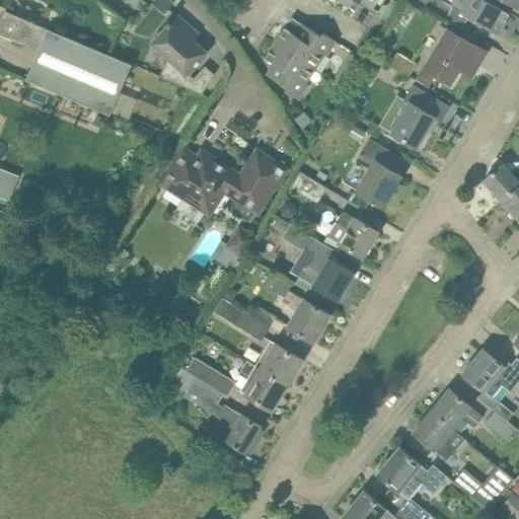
[(340,0),(356,10),(362,1),(373,8),(377,0),(340,0)]
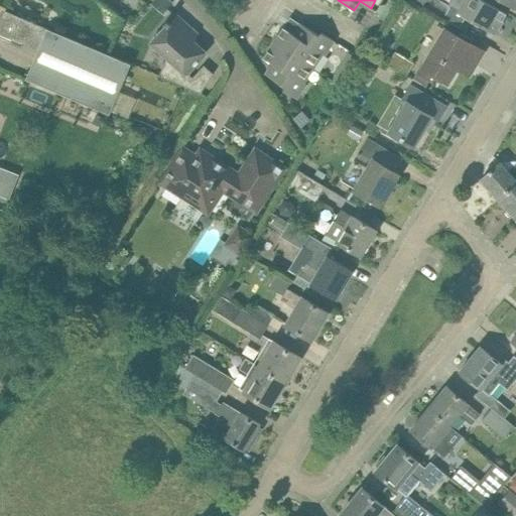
[(456,25),(462,14),(494,34),(507,13),(484,0),(440,0),(440,1),(438,0),(425,0),(422,5),(456,25)]
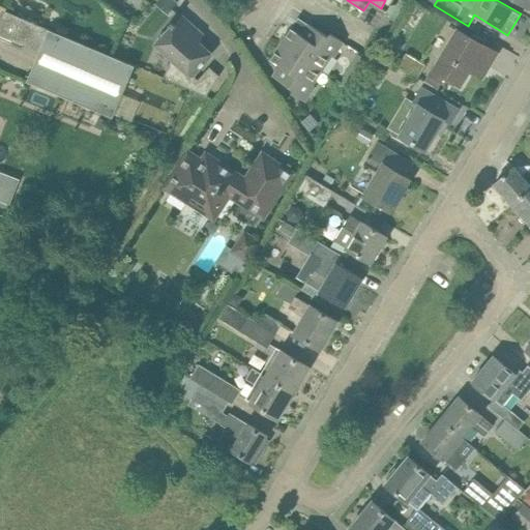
[(529,0),(513,0),(529,9),(529,6),(529,0)]
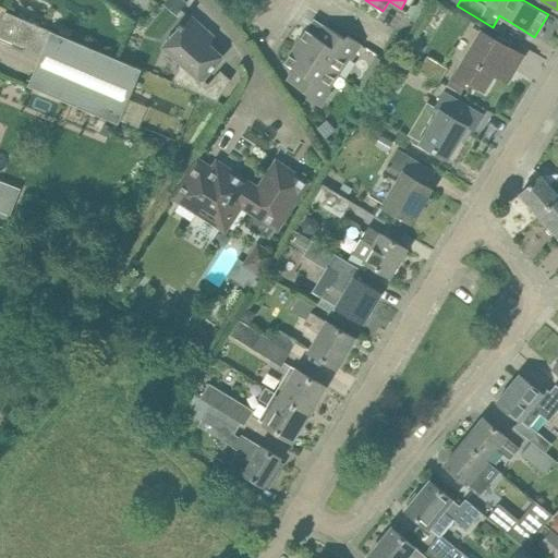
[(28,85),(119,123),(142,69),(5,11),(0,23),(0,37),(41,55),(28,85)]
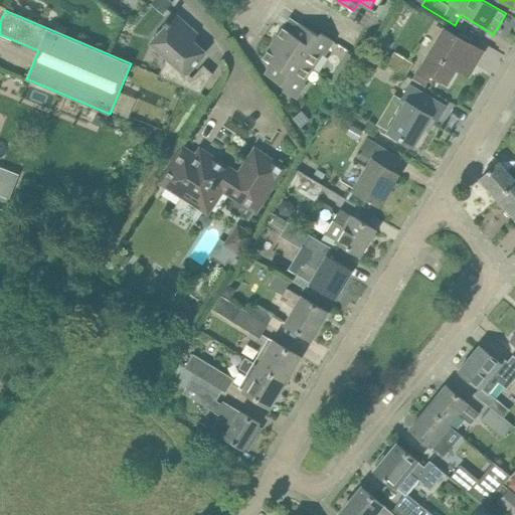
[(166,20),(164,23),(167,25),(155,38),(156,46),(171,60),(169,65),(164,63),(159,75),(200,93),(213,73),(203,64),(192,77),(187,72),(205,52),(191,40),(192,38),(192,34),(194,32),(174,14),(168,21),(166,20)]
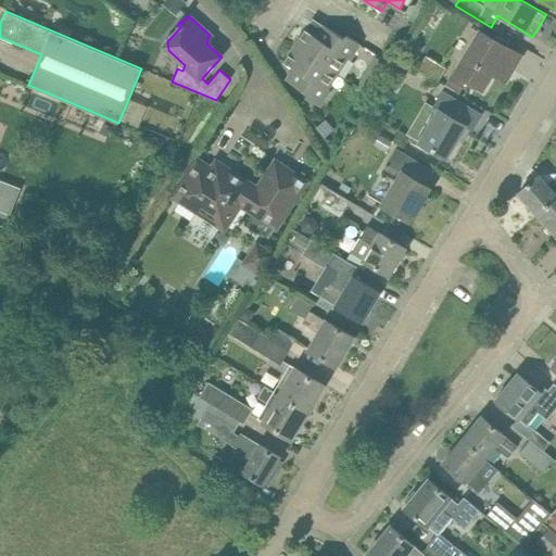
[(340,75),(359,43),(345,35),(343,38),(323,24),(315,36),(305,29),(294,46),(340,75)]
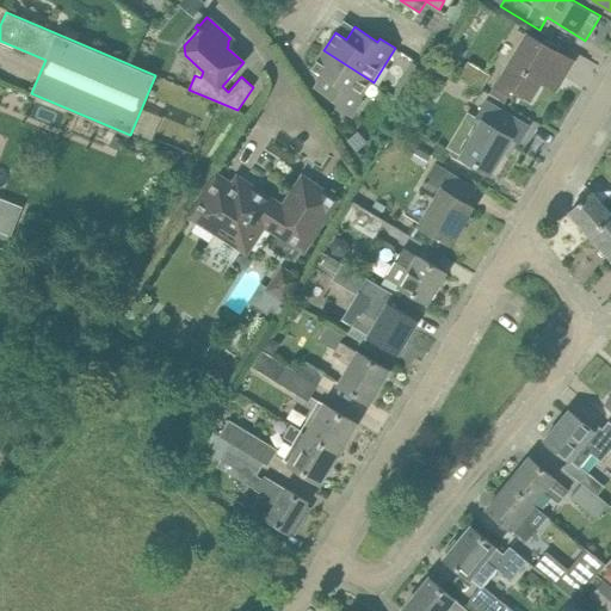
[(526,32),(499,80),(530,99),(549,68),(563,76),(573,61),(526,32)]
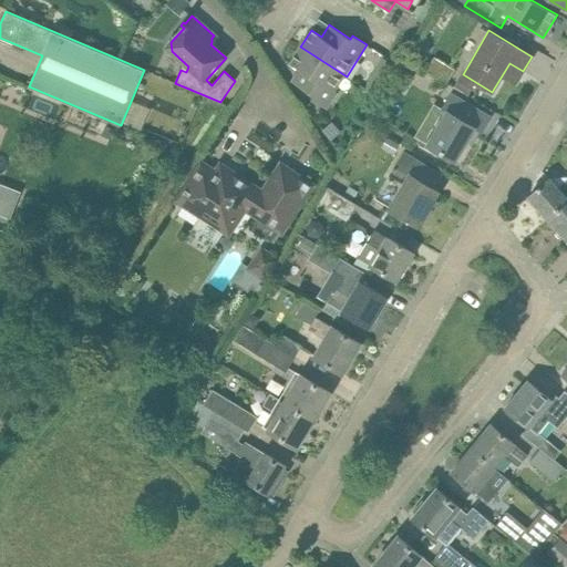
[(300,47),(289,63),(299,70),(291,81),(313,95),(305,110),(317,123),(347,76),(300,47)]
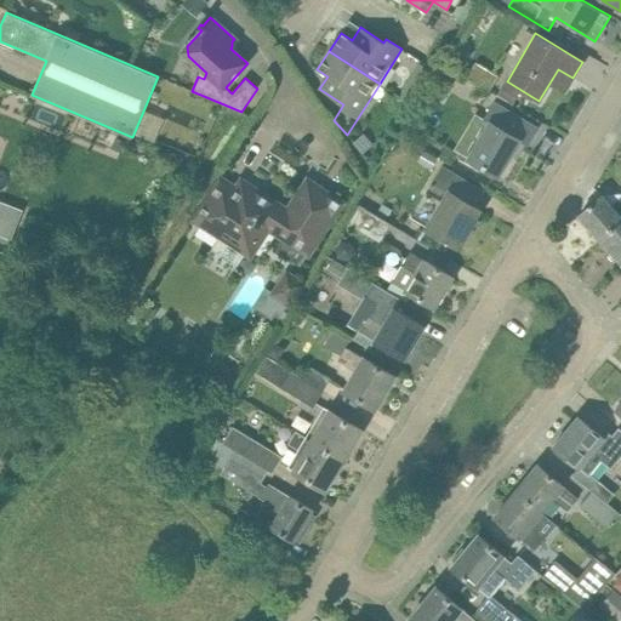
[(402,90),(400,97),(412,104),(433,73),(419,63),(402,90)]
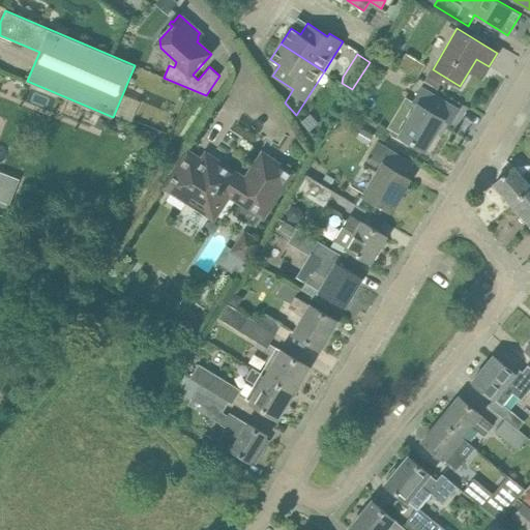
[(407,57),(402,66),(417,76),(423,65),(407,57)]
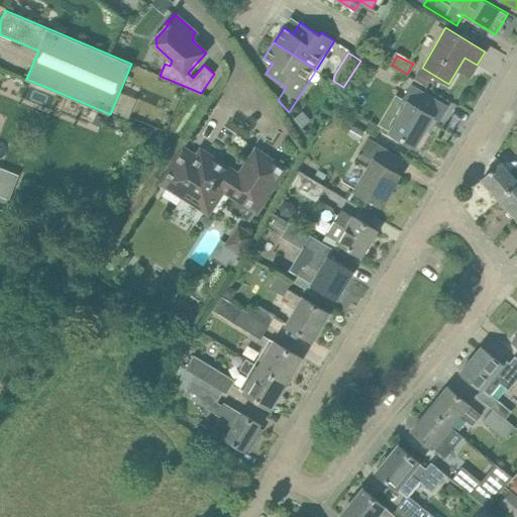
[(419,69),(414,79),(427,86),(432,77),(419,69)]
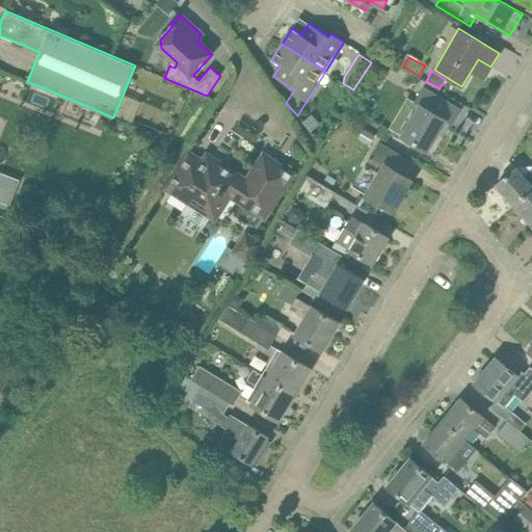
[(0,113),(38,130),(51,100),(4,81),(0,91),(0,113)]
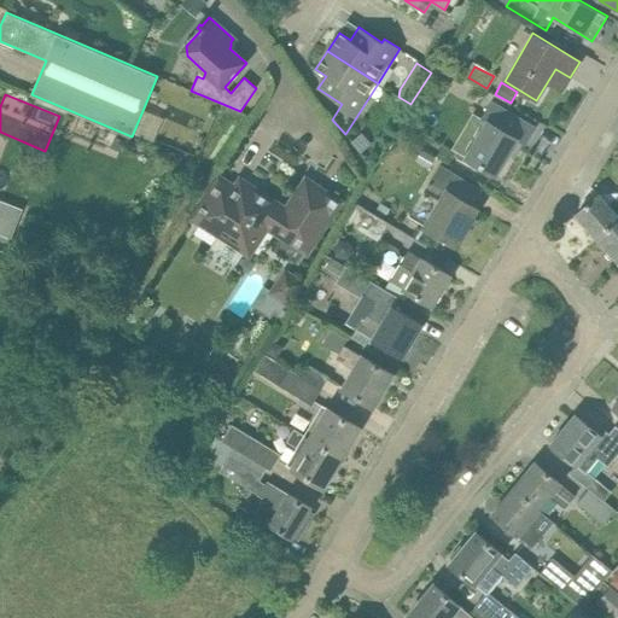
[(488,122),(466,158),(496,175),(517,139),(524,144),(534,128),(491,103),(482,118),(488,122)]
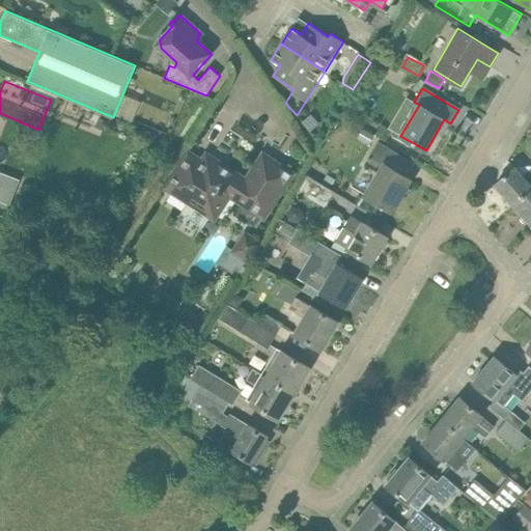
[(362,130),(357,138),(368,145),(373,136),(362,130)]
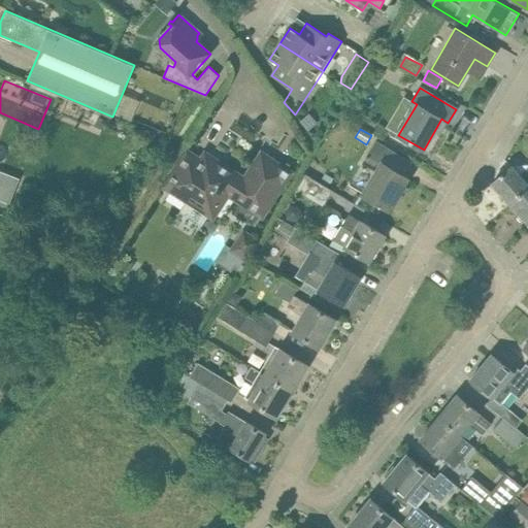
[(390,167),(397,155),(375,141),(363,162),(376,169),(362,194),(390,210),(409,178),(390,167)]
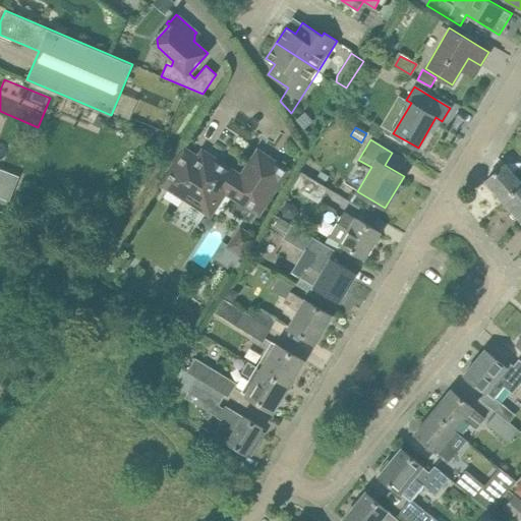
[(164,183),(185,196),(177,209),(198,223),(207,211),(210,213),(225,189),(257,212),(285,170),(264,157),(254,158),(241,178),(203,153),(198,160),(185,152),(164,183)]
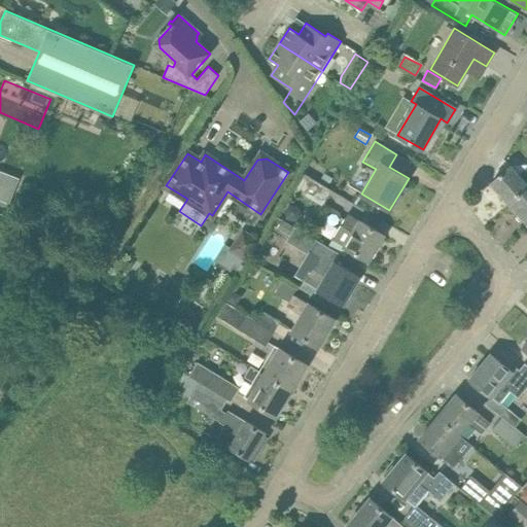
[(526,186),(526,167),(519,174),(511,165),(491,183),(508,204),(526,186)]
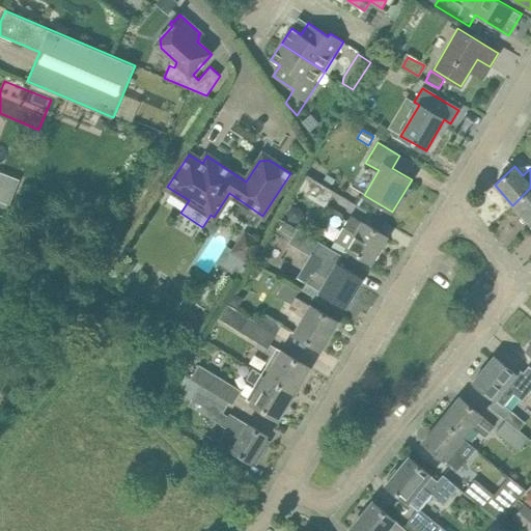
[(0,172),(0,201),(9,205),(20,180),(0,172)]
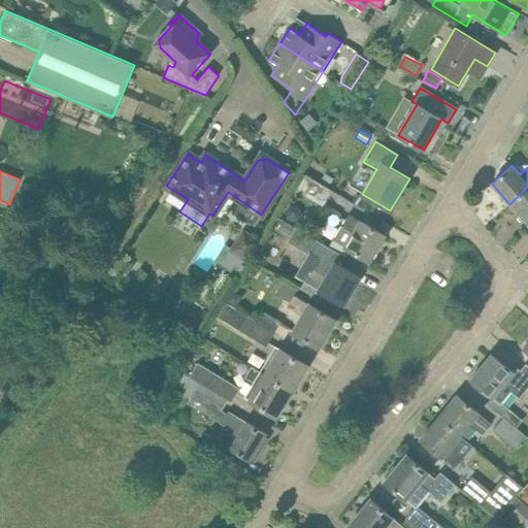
[(296,189),(324,206),(333,191),(305,174),(296,189)]
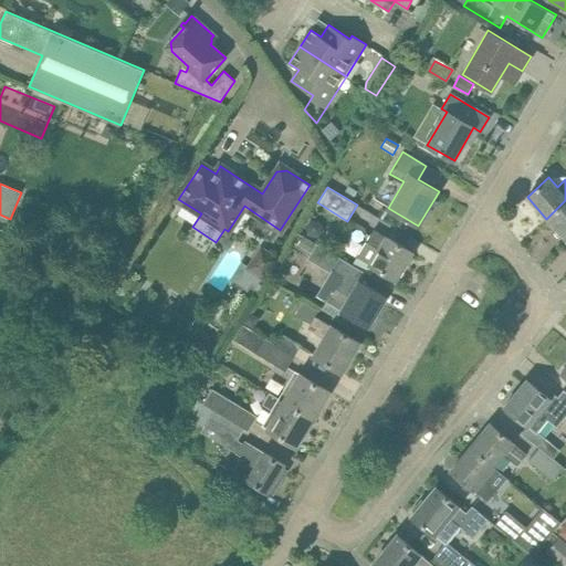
[(565,240),(565,239),(565,200),(546,219),(565,240)]
